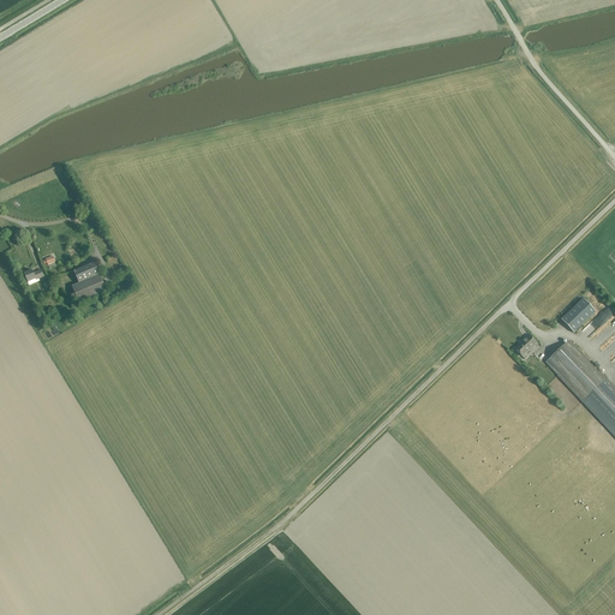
[(94,263),(73,272),(79,284),(99,275),(94,263)]
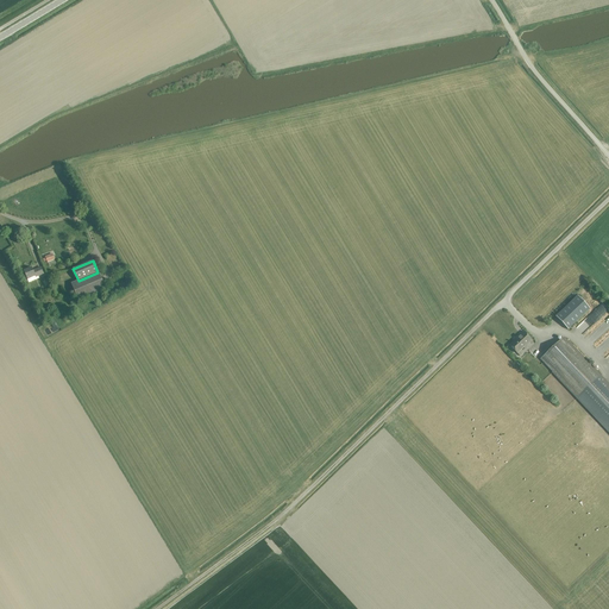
[(36,278),(44,275),(41,269),(33,271),(32,269),(24,272),(27,281),(36,277),(36,278)]
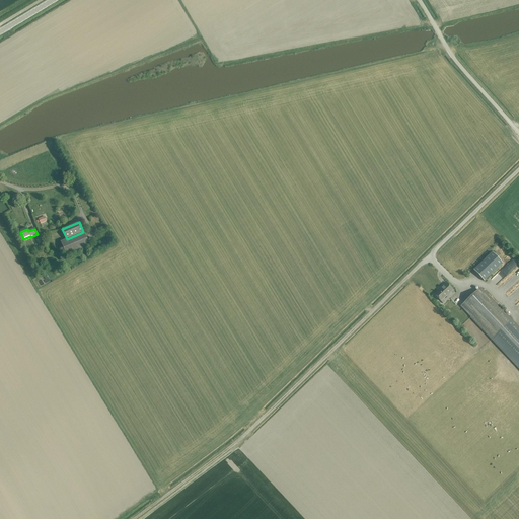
[(89,246),(83,232),(67,239),(60,242),(67,256),(89,246)]
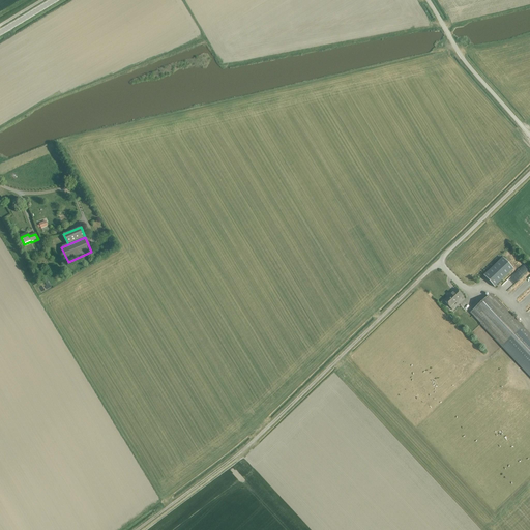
[(503,258),(483,275),(494,287),(513,269),(503,258)]
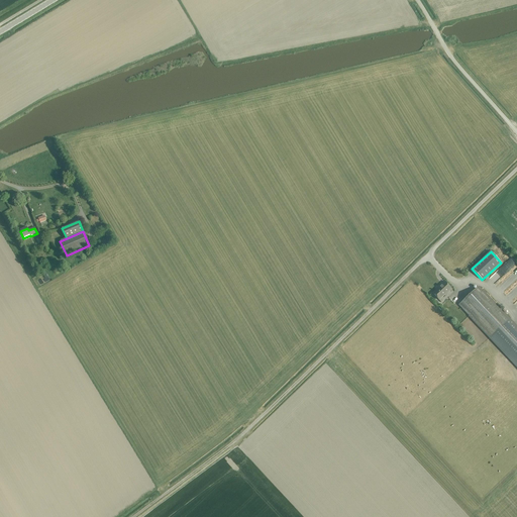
[(439,288),(433,294),(438,300),(451,289),(444,282),(438,288),(439,288)]
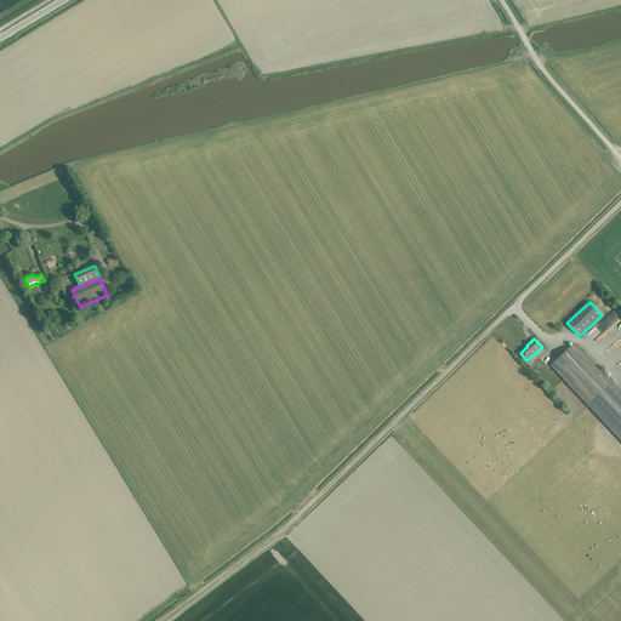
[(613,385),(575,345),(551,366),(588,406),(613,385)]
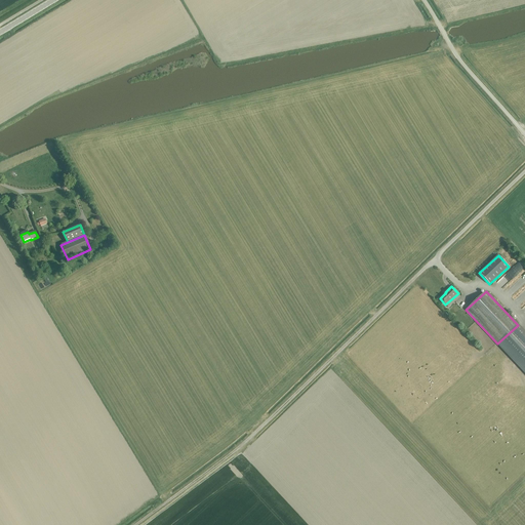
[(524,332),(518,325),(497,344),(524,372),(524,332)]
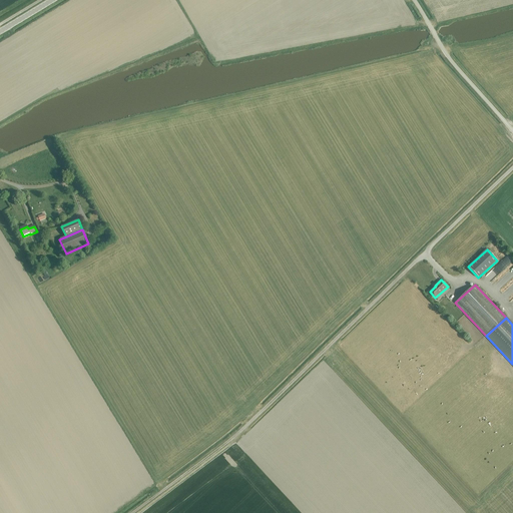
All buildings are outlined.
